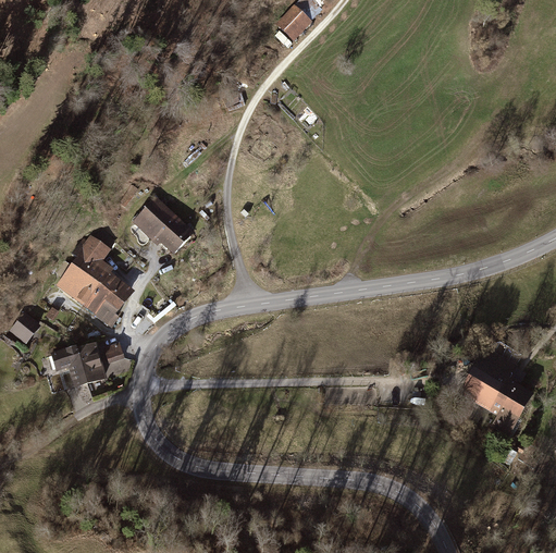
[(296,3),(276,24),(295,40),(314,20),(312,19),(322,8),(313,0),(305,0),(299,5),(296,3)]
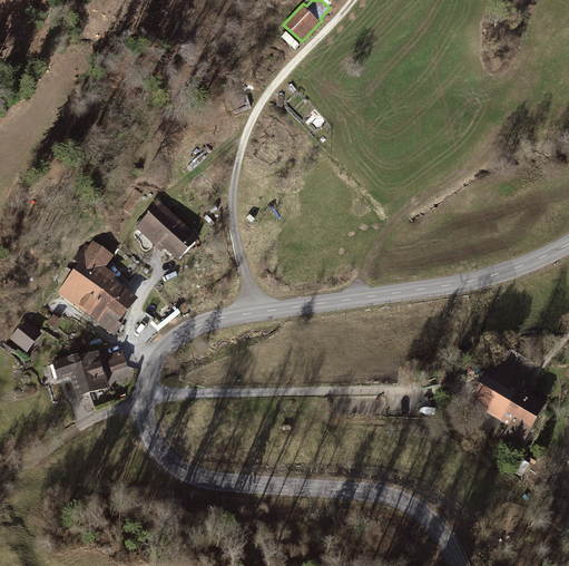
[(222,183),(208,176),(199,192),(212,199),(222,183)]
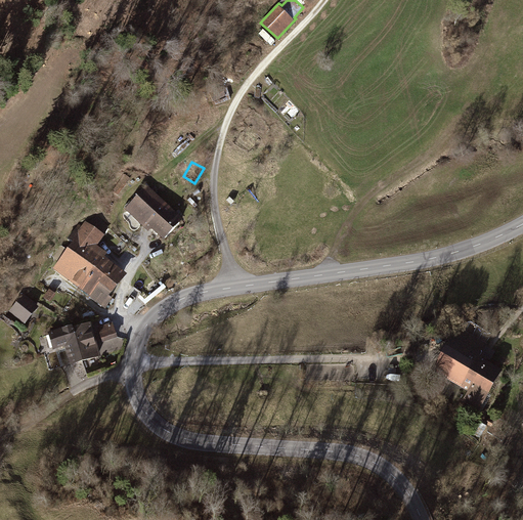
[(122,172),(109,188),(118,196),(131,178),(122,172)]
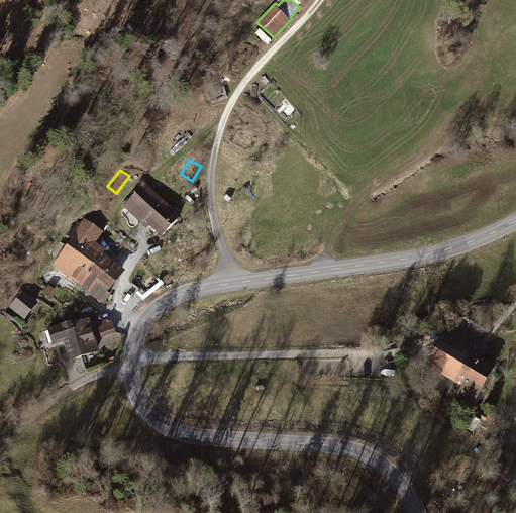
[(143,181),(124,203),(162,237),(181,215),(143,181)]
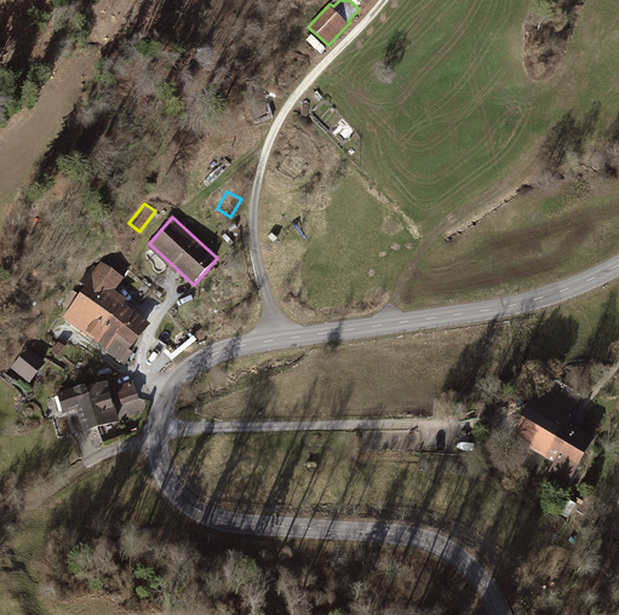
[(124,276),(101,259),(97,264),(95,262),(80,280),(86,285),(62,315),(124,362),(132,350),(130,349),(149,322),(122,302),(126,298),(115,289),(124,276)]
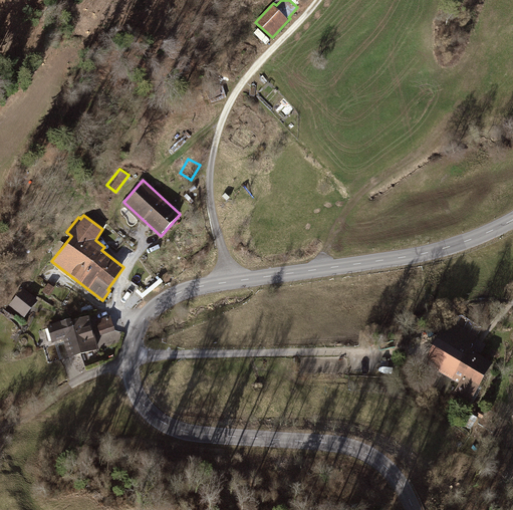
[(49,281),(42,289),(48,294),(55,285),(49,281)]
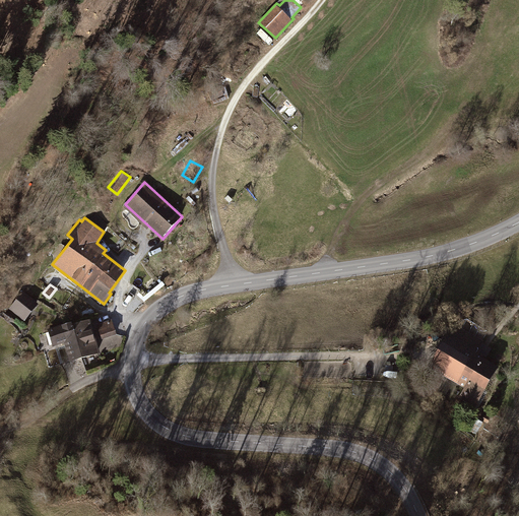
[(23,291),(8,308),(24,321),(39,304),(23,291)]
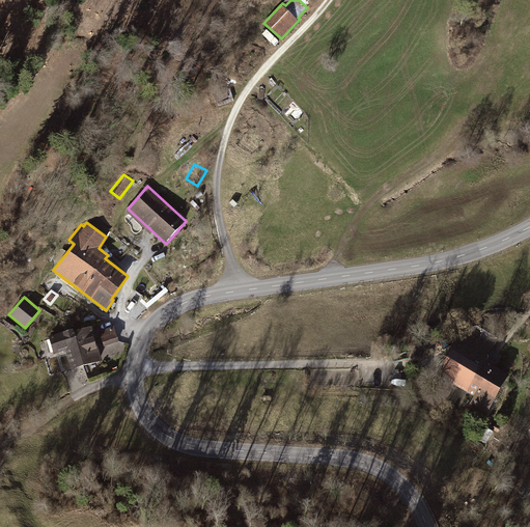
[(112,324),(99,328),(104,344),(117,340),(112,324)]
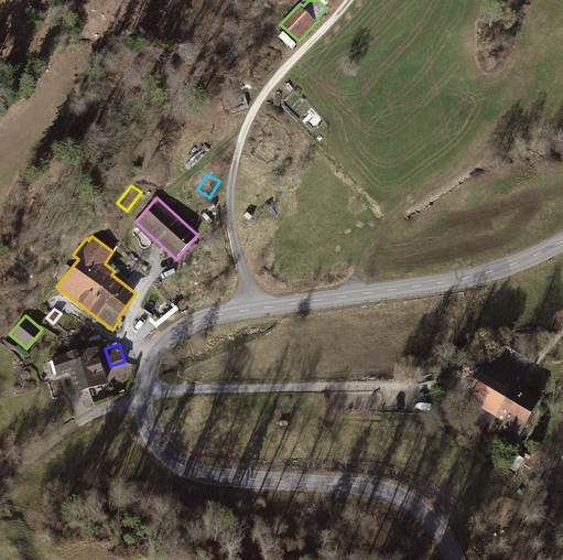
[(97,346),(43,361),(47,378),(71,372),(75,390),(107,381),(97,346)]
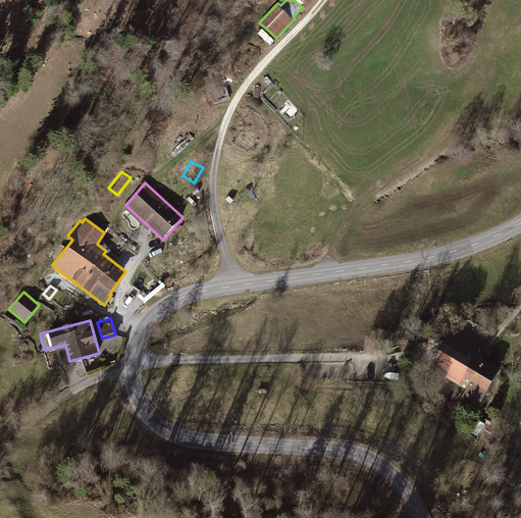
[(458,323),(430,364),(467,386),(460,398),(474,407),(500,367),(476,353),(484,341),(458,323)]
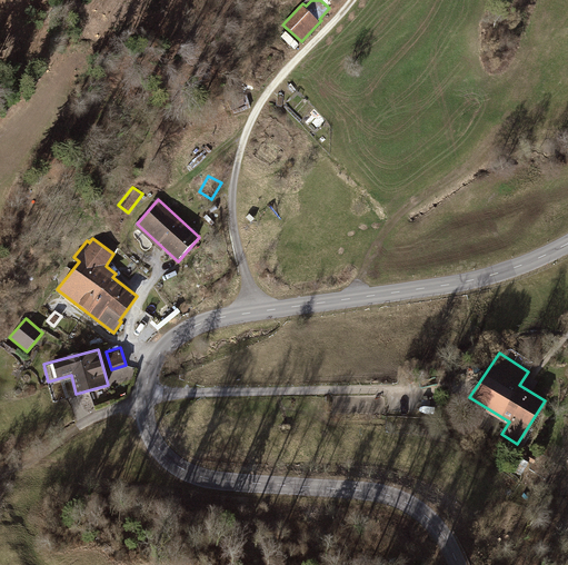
[(521,455),(516,466),(525,469),(529,458),(521,455)]
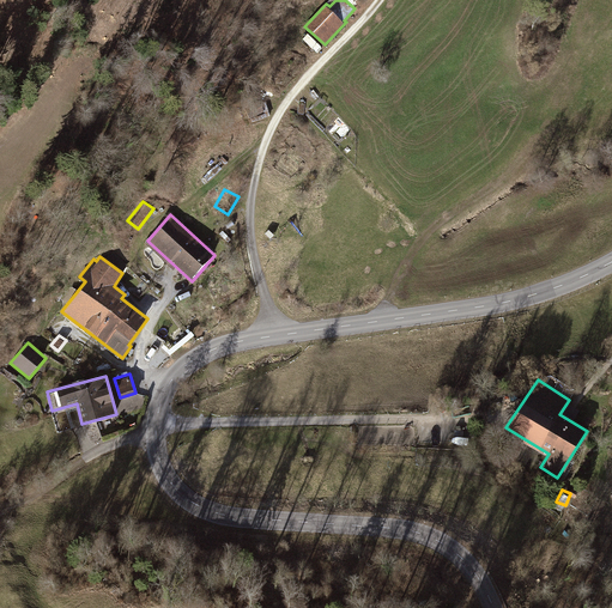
All buildings are outlined.
